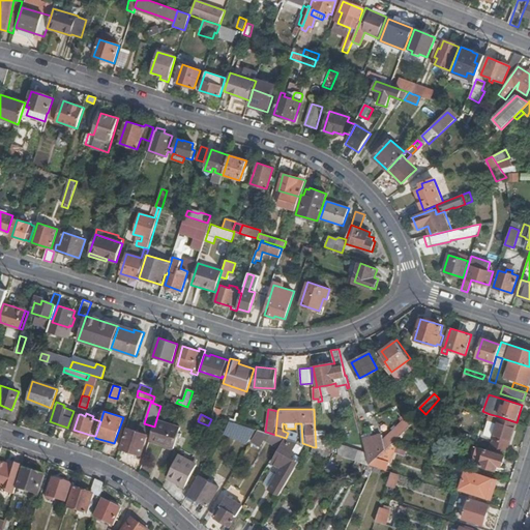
[(491,447),(505,451),(506,451),(516,423),(500,418),(491,447)]
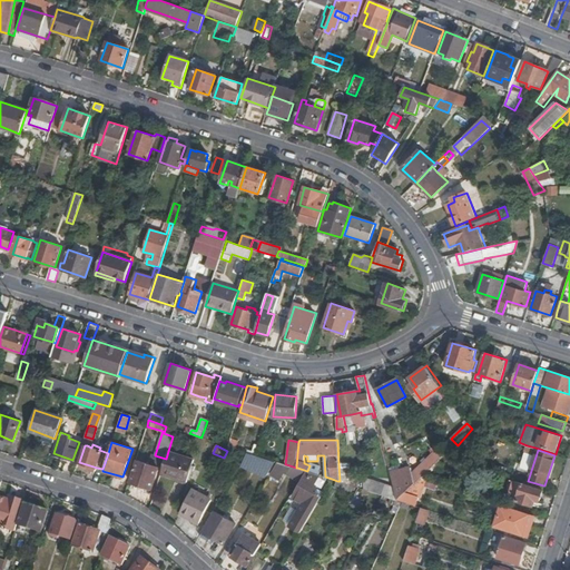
[(168,451),(166,459),(165,462),(163,469),(161,473),(187,481),(194,460),(168,451)]
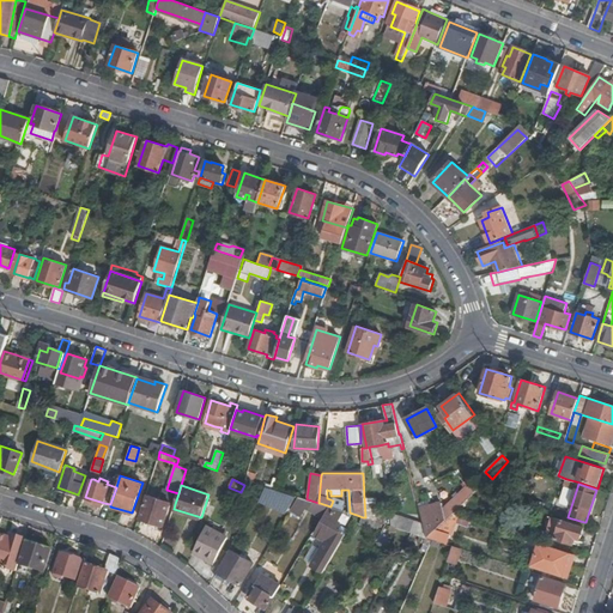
[(274,489),(265,486),(258,499),(290,511),(298,496),(274,489)]
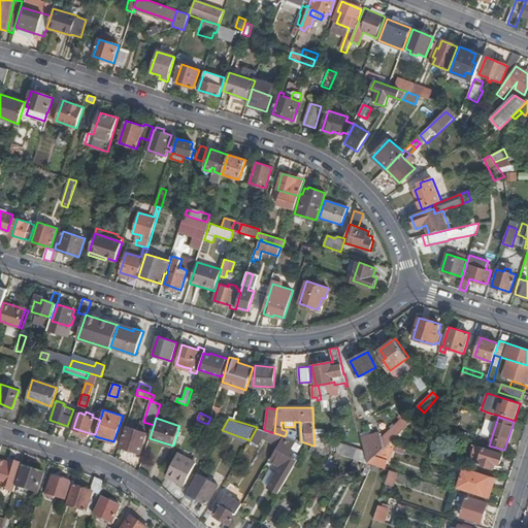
[(406,426),(407,425),(404,419),(385,437),(382,440),(380,433),(362,438),(368,463),(375,456),(389,442),(406,426)]
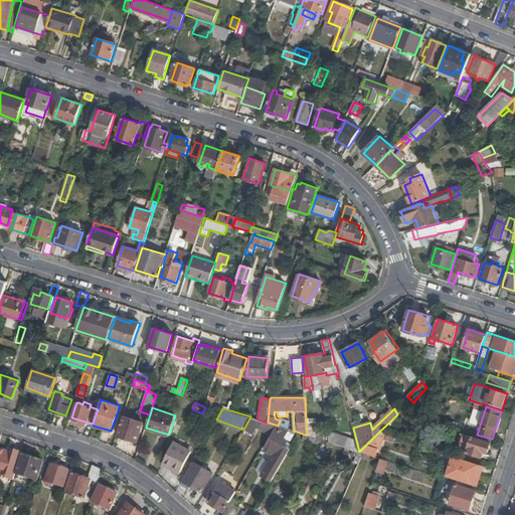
[(147,423),(149,417),(135,412),(133,418),(124,415),(118,436),(137,442),(143,422),(147,423)]
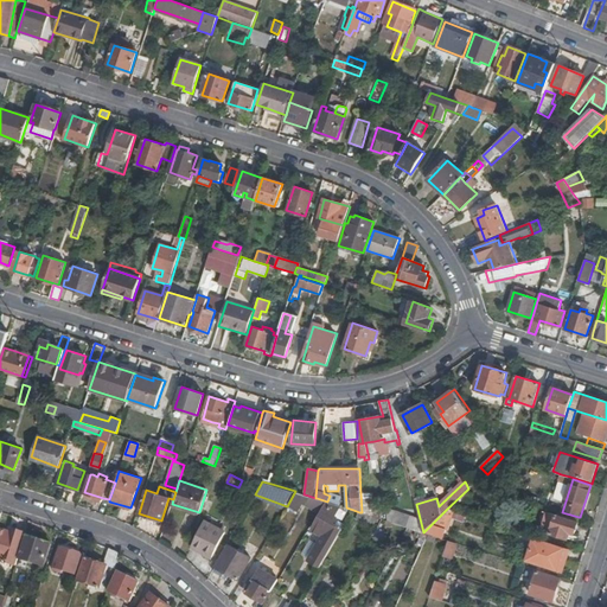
[(453,511),(455,511),(472,496),(467,490),(447,509),(453,511)]
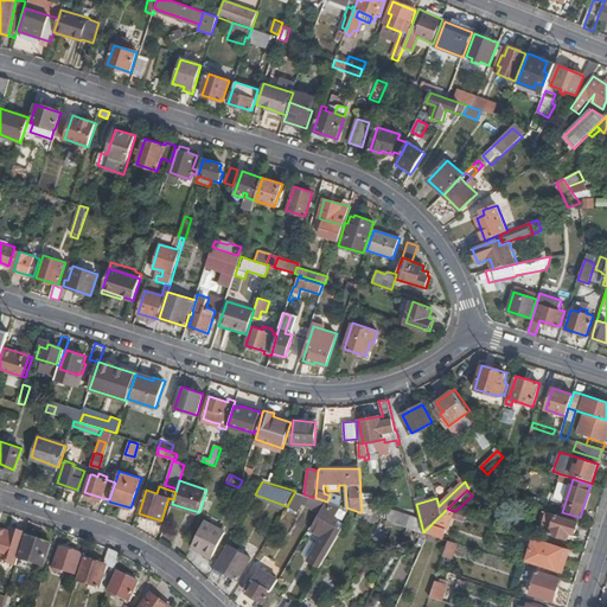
[(103,498),(84,492),(83,496),(101,502),(103,498)]
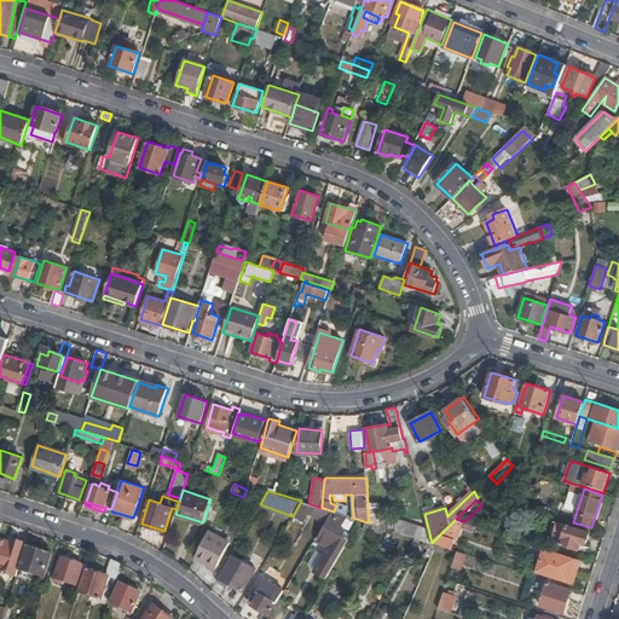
[(376,503),(368,503),(369,522),(385,528),(388,528),(392,519),(377,519),(376,503)]
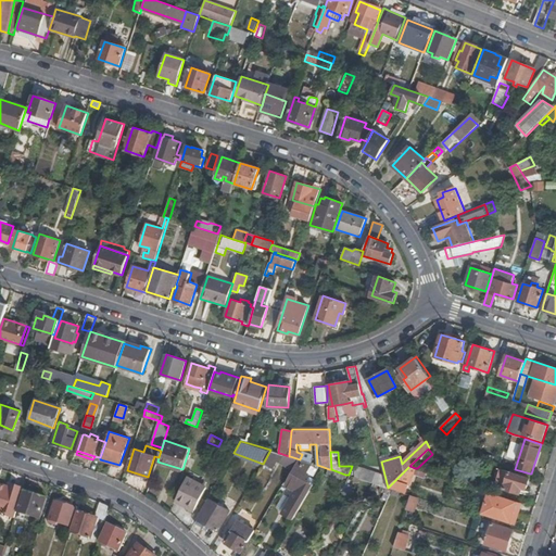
[(289,456),(279,453),(275,460),(285,467),(290,456),(289,456)]
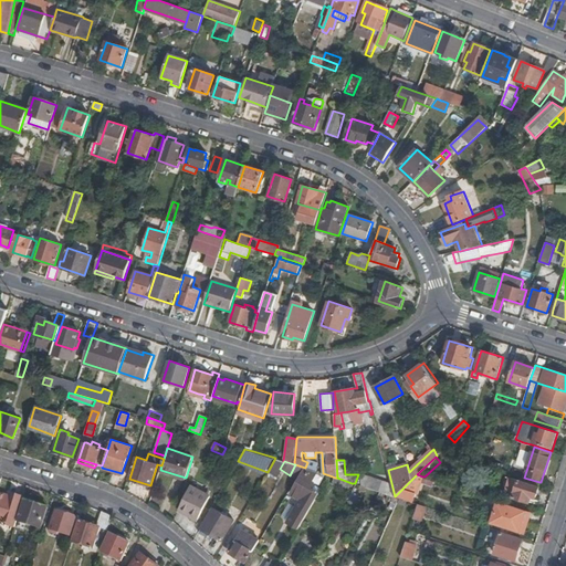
[(305,468),(306,468),(316,471),(318,465),(307,462),(305,468)]
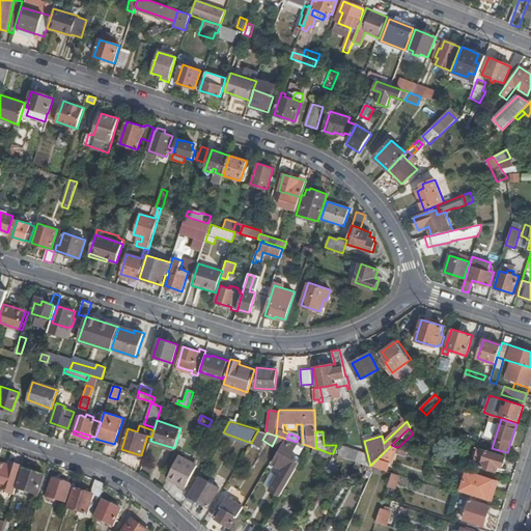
[(271,491),(280,496),(289,481),(302,459),(291,453),(298,443),(297,442),(287,439),(274,462),(283,467),(271,491)]
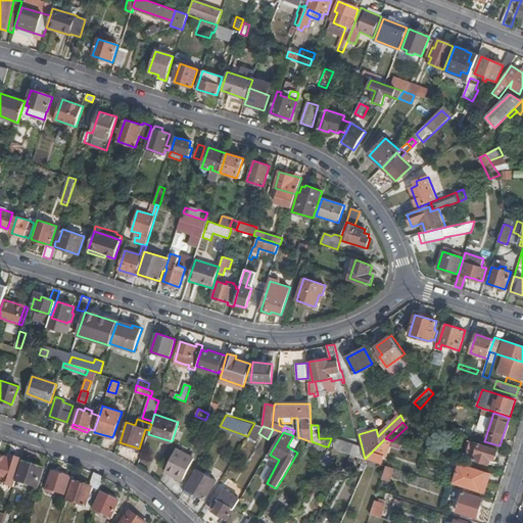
[(372,452),(365,459),(369,460),(378,463),(380,464),(386,444),(389,445),(390,440),(385,438),(372,452)]
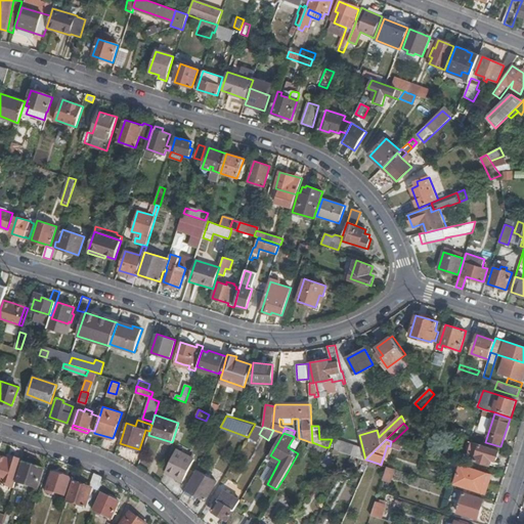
[(351,454),(352,455),(355,446),(341,441),(339,450),(351,454)]
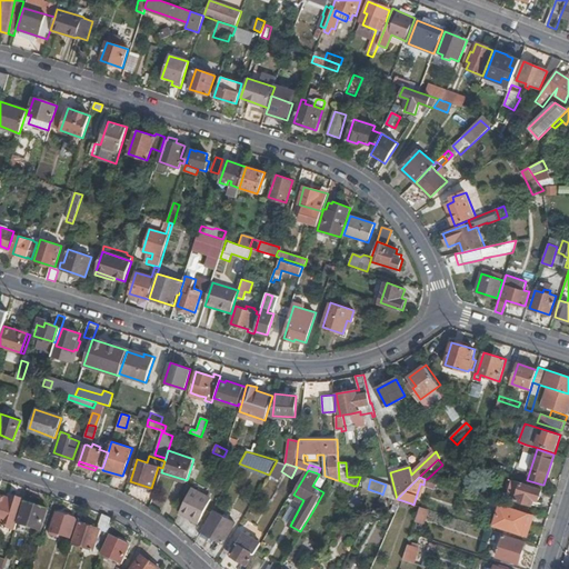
[(527,480),(523,479),(517,499),(532,505),(533,499),(539,500),(542,489),(541,489),(542,485),(527,480)]
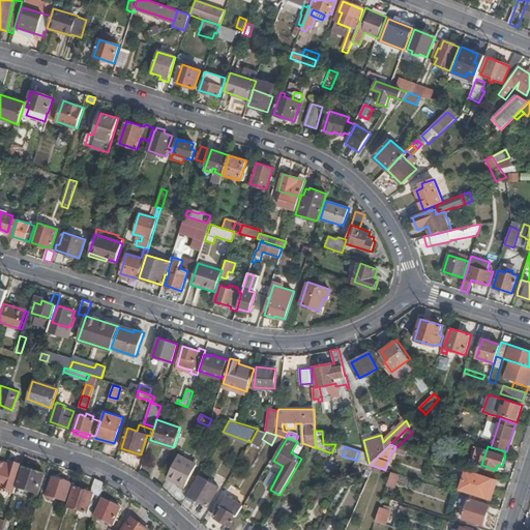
[(316,447),(314,447),(311,454),(318,457),(319,455),(327,459),(329,452),(316,447)]
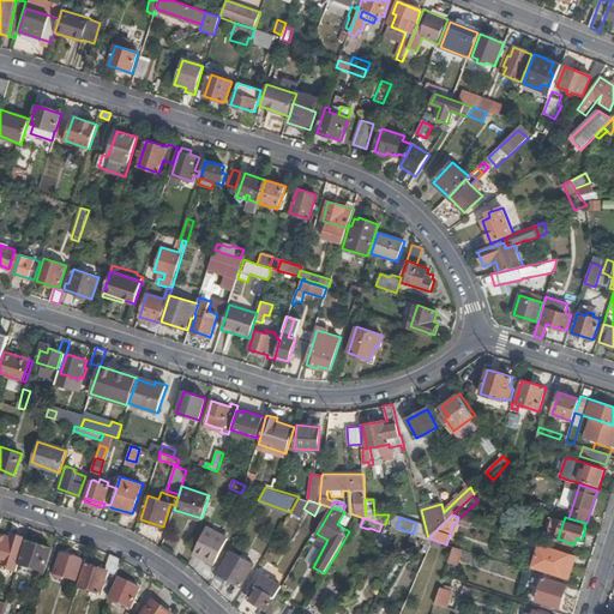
[(227,539),(206,528),(193,552),(204,557),(215,563),(227,539)]
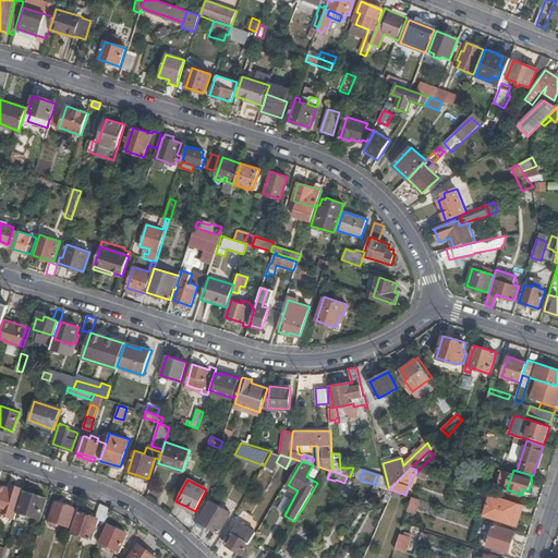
[(384,501),(388,504),(391,496),(393,490),(389,489),(376,485),(374,492),(386,496),(384,501)]
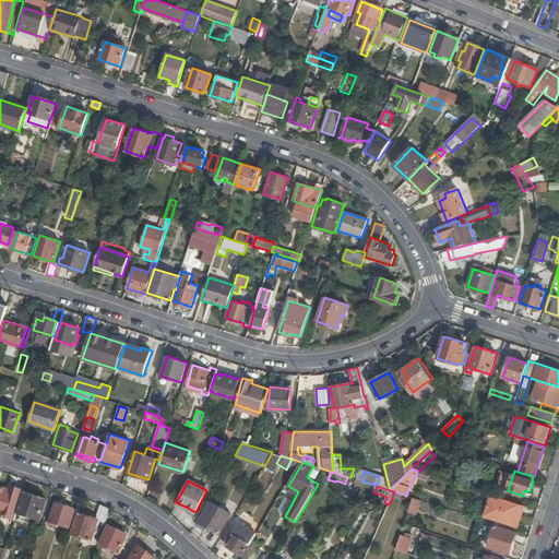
[(9,491),(0,488),(0,516),(14,521),(23,496),(9,491)]
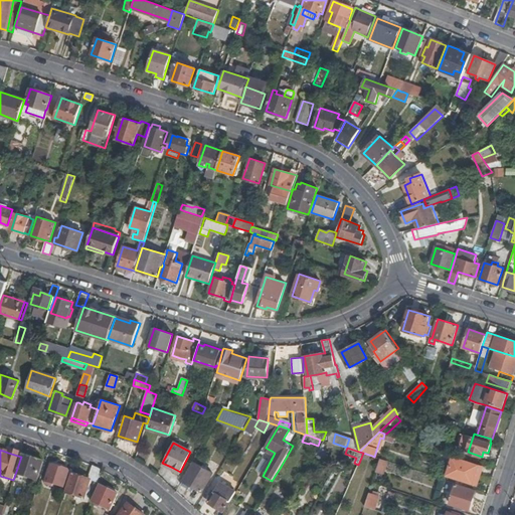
[(37,481),(43,463),(23,457),(16,477),(19,478),(20,476),(37,481)]
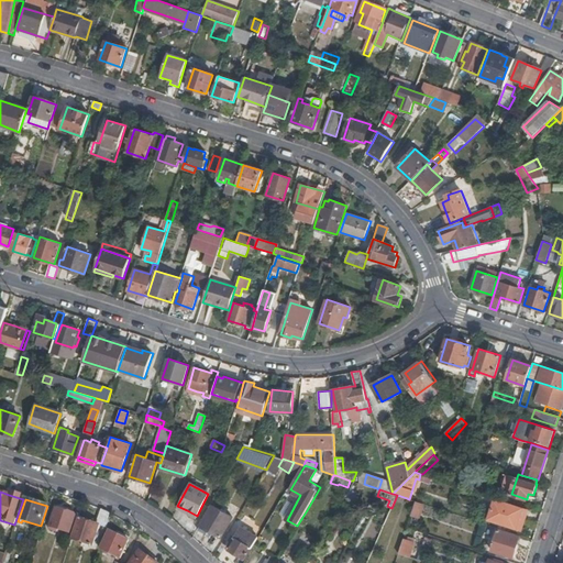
[(517,528),(522,508),(496,499),(489,519),(517,528)]
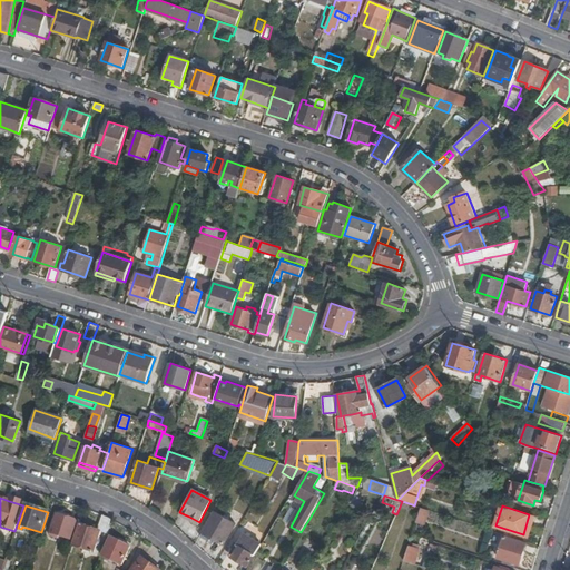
[(426,526),(431,511),(422,508),(416,522),(426,526)]
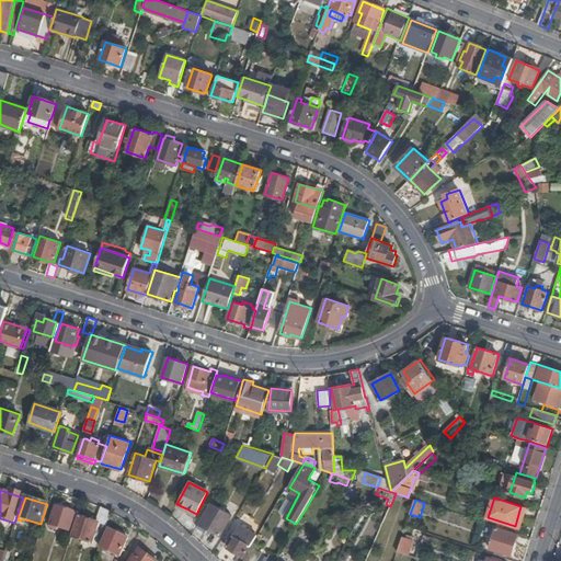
[(231,515),(210,503),(197,526),(205,531),(208,527),(220,535),(231,515)]
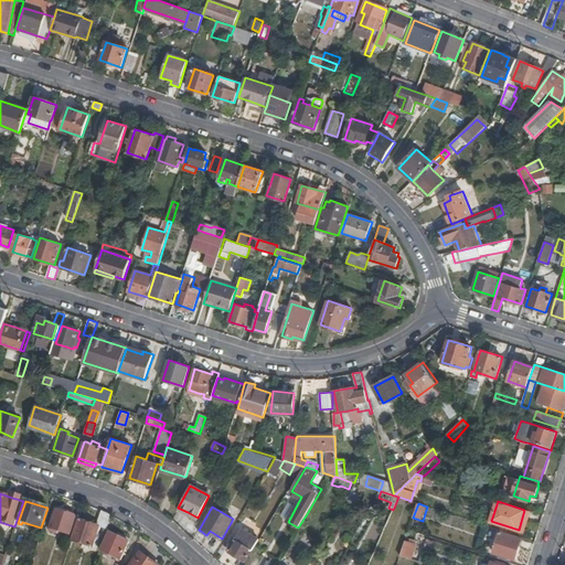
[(70,535),(76,516),(55,510),(49,532),(53,533),(54,530),(70,535)]
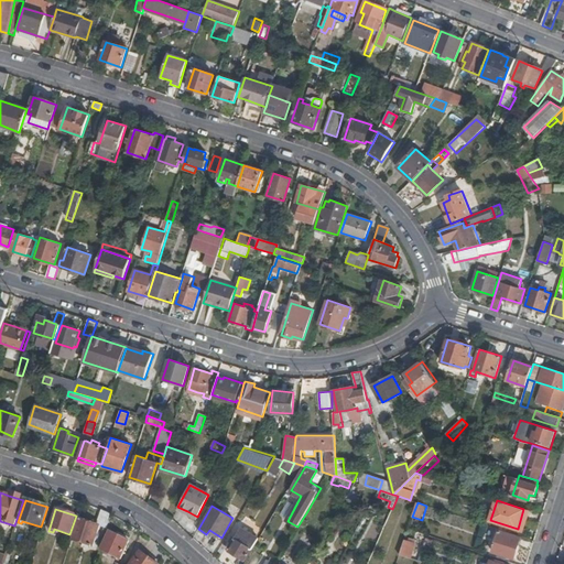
[(529,511),(523,509),(518,529),(523,531),(529,511)]
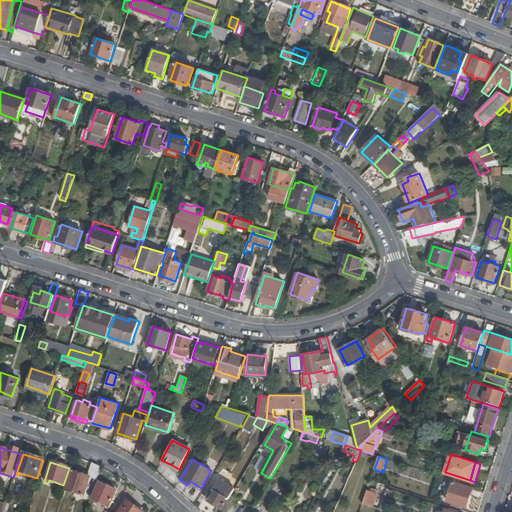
[(101,468),(92,464),(88,477),(72,472),(65,491),(85,497),(91,478),(97,480),(101,468)]
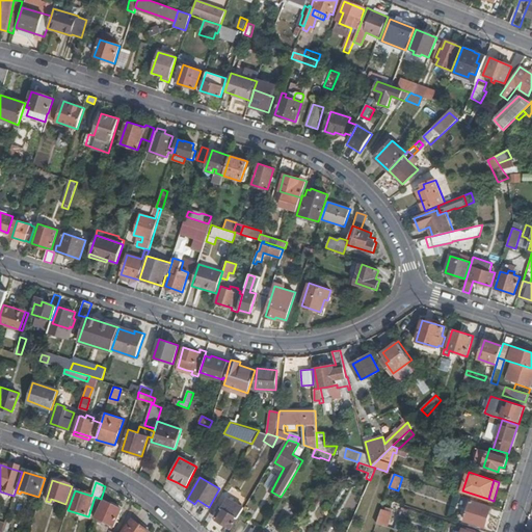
[(242,507),(227,498),(215,517),(224,523),(222,526),(230,530),(242,507)]
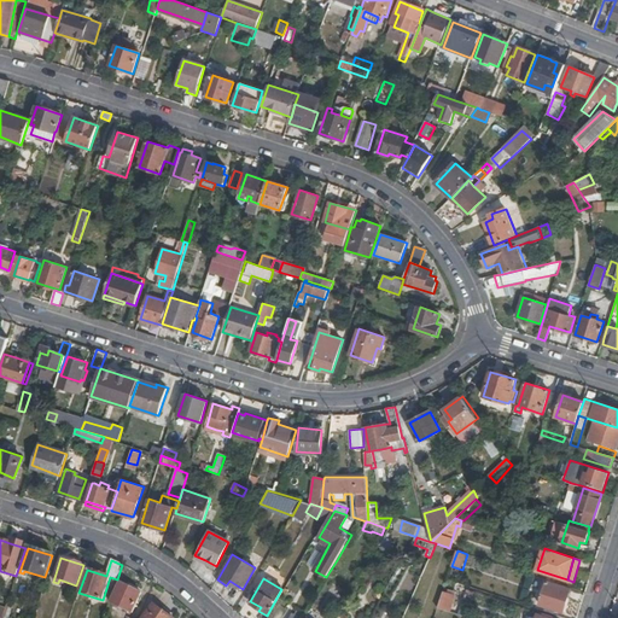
[(571,589),(547,582),(540,605),(563,612),(571,589)]
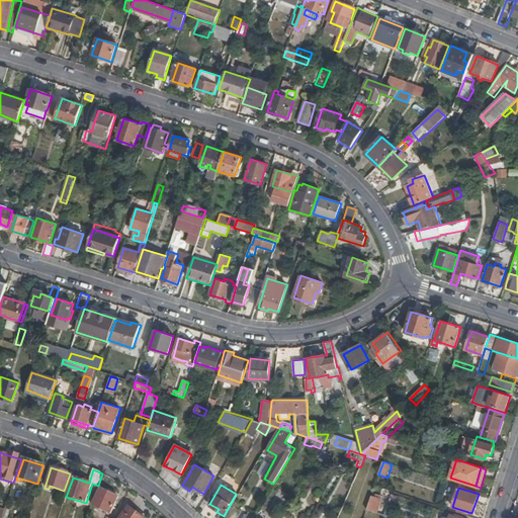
[(110,514),(118,498),(101,489),(93,505),(110,514)]
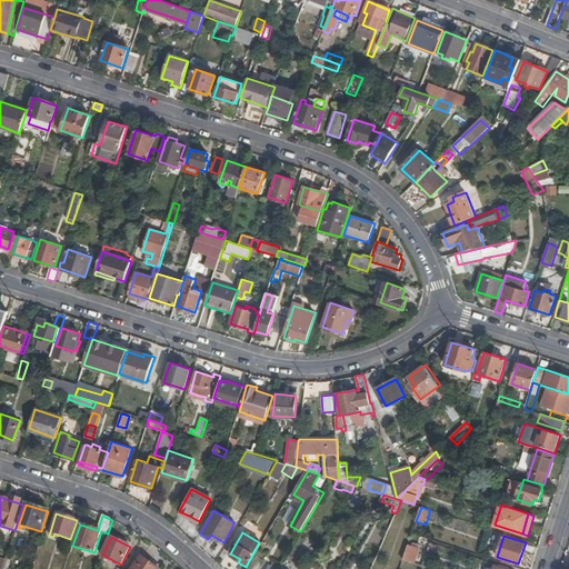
[(403,560),(411,562),(416,550),(408,548),(403,560)]
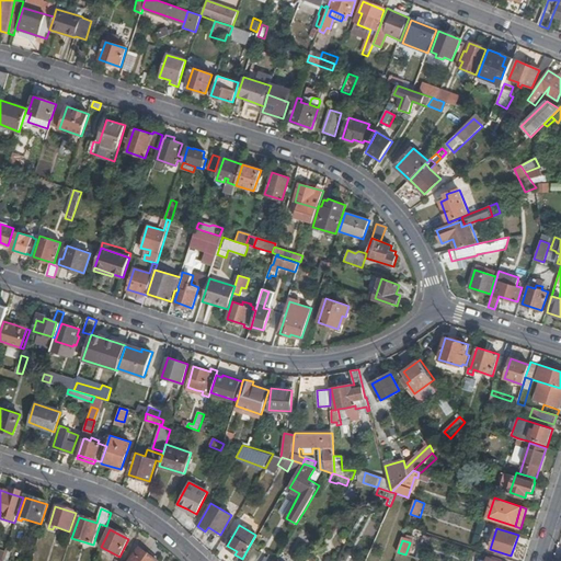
[(156,560),(141,550),(133,560),(156,560)]
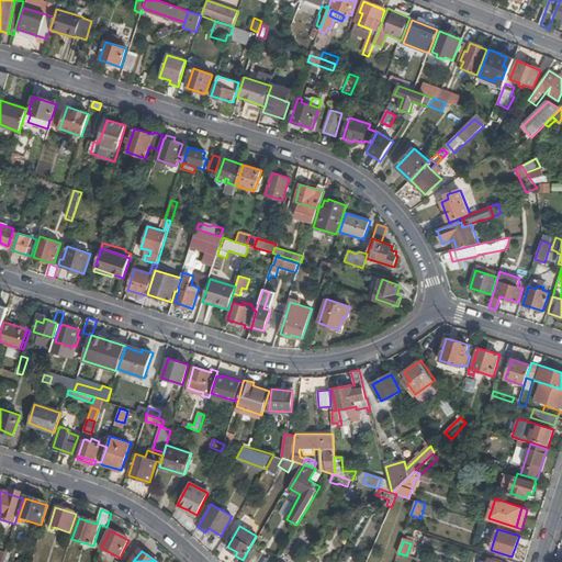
[(2,561),(9,561),(12,553),(7,552),(2,561)]
